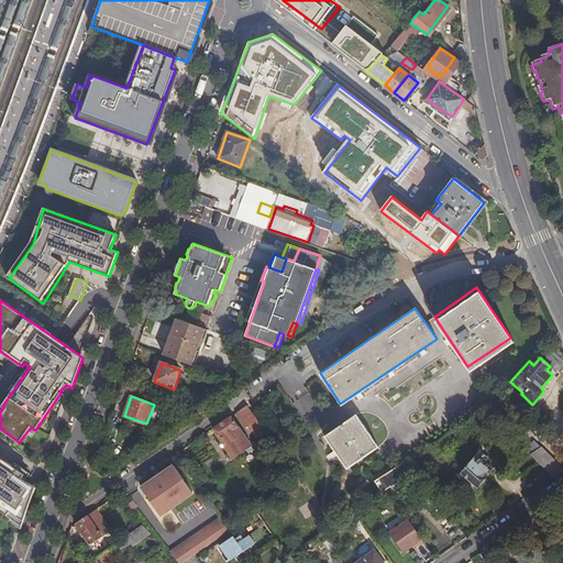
[(240,453),(241,455),(268,437),(246,405),(242,408),(250,420),(249,421),(260,437),(250,443),(230,416),(212,428),(231,459),(240,453)]
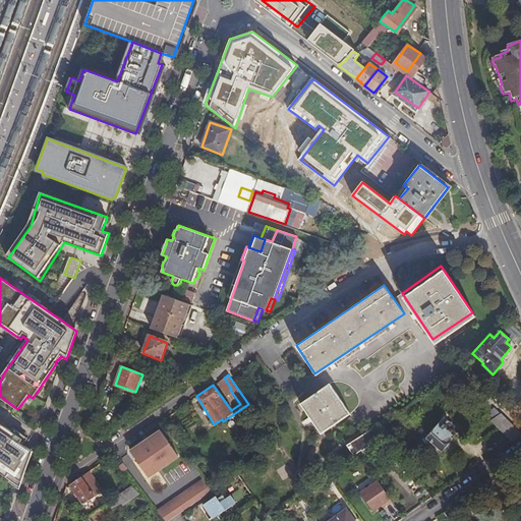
[(226,393),(230,390),(231,389),(224,378),(218,382),(226,393)]
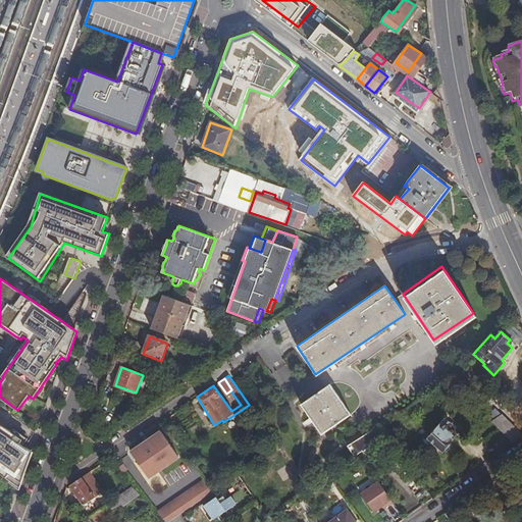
[(302,404),(322,433),(351,413),(329,383),(302,404)]
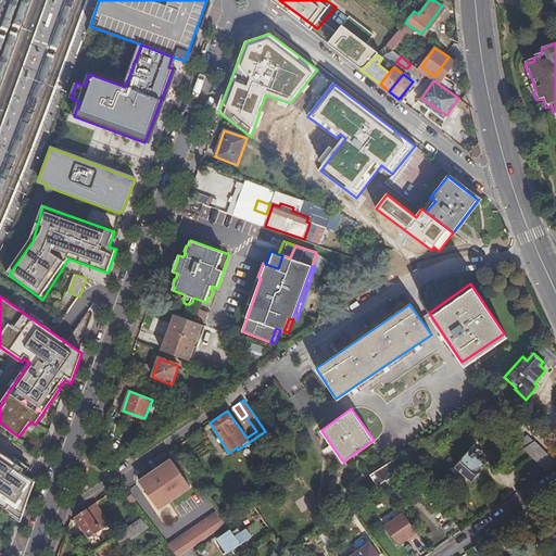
[(268,429),(275,439),(281,434),(275,425),(268,429)]
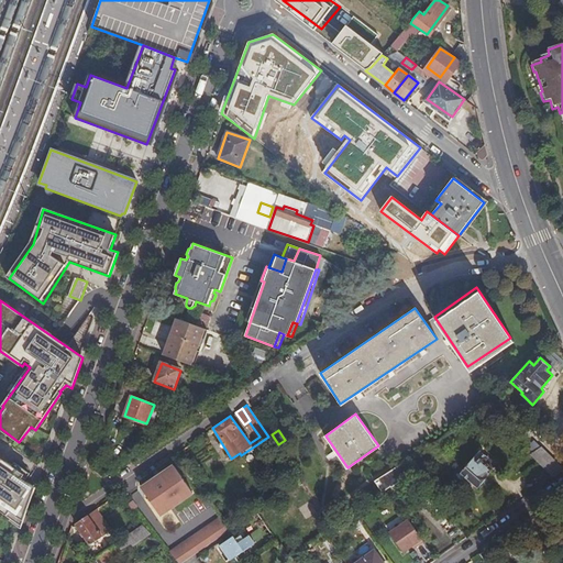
[(531,456),(553,478),(562,471),(562,468),(549,454),(551,452),(544,446),(543,449),(541,448),(531,456)]
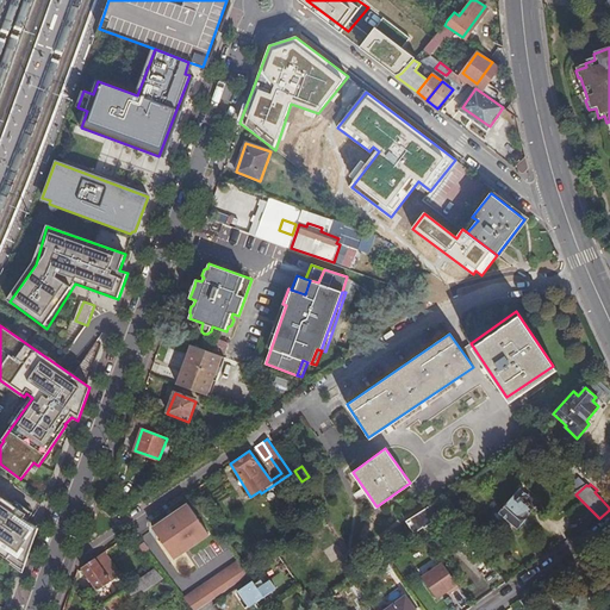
[(498,511),(517,528),(528,516),(533,510),(524,502),(529,497),(520,490),(498,511)]
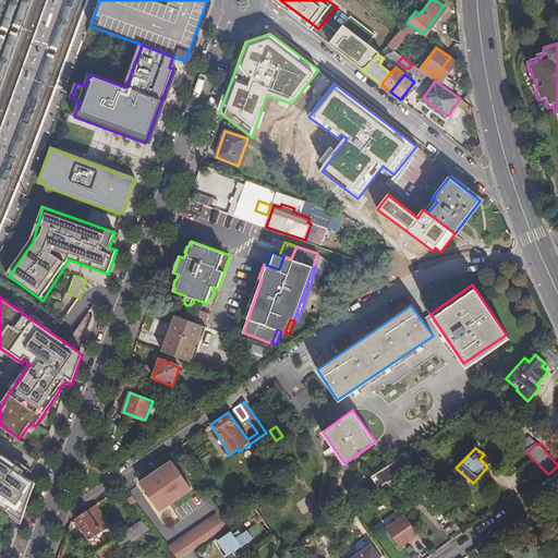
[(419,462),(411,451),(404,456),(412,466),(419,462)]
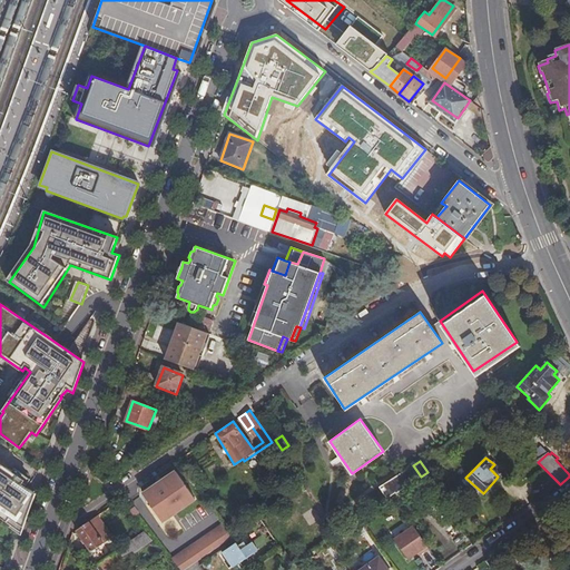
[(10,527),(20,534),(35,495),(19,487),(21,482),(11,475),(13,472),(2,464),(0,468),(0,510),(15,520),(10,527)]
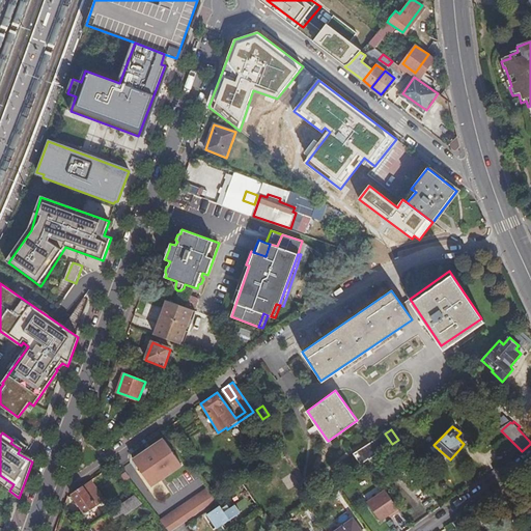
[(353,453),(360,465),(364,462),(367,459),(370,464),(375,466),(397,451),(392,444),(385,434),(353,453)]
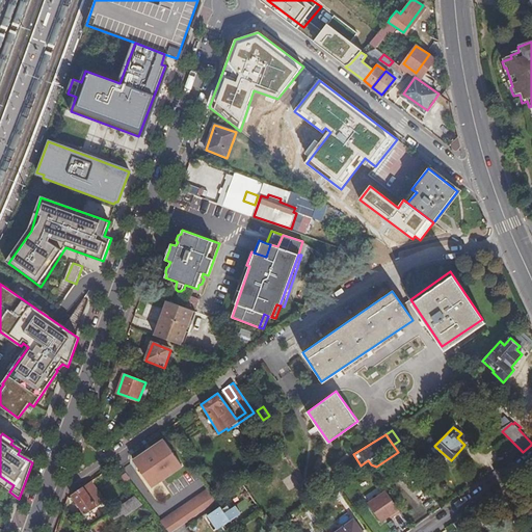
[(82,486),(97,507),(104,502),(91,481),(82,486)]
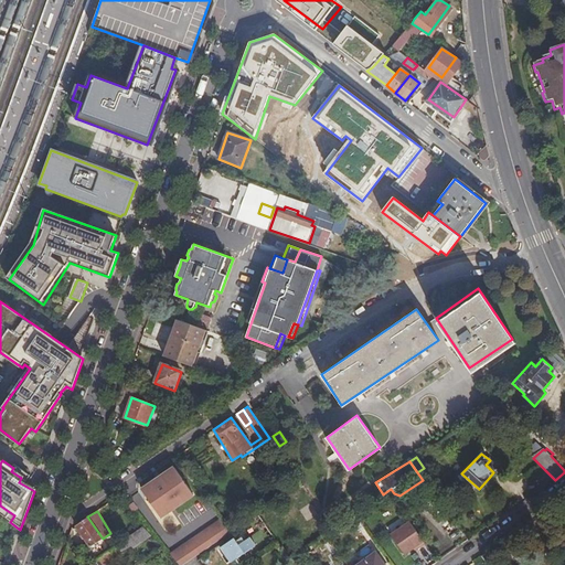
[(103,539),(87,516),(73,528),(88,548),(103,539)]
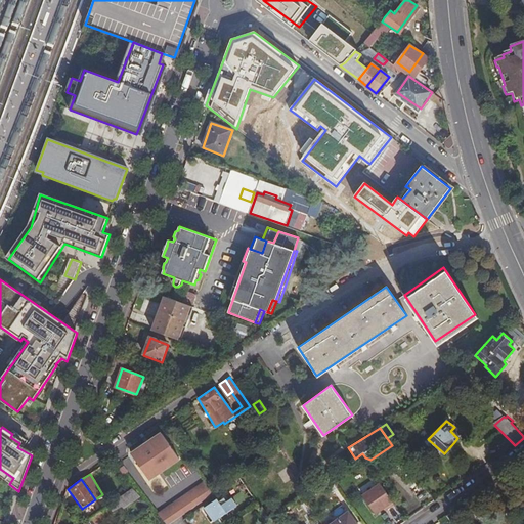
[(385,507),(386,509),(394,504),(379,483),(361,495),(374,514),(382,508),(385,507)]
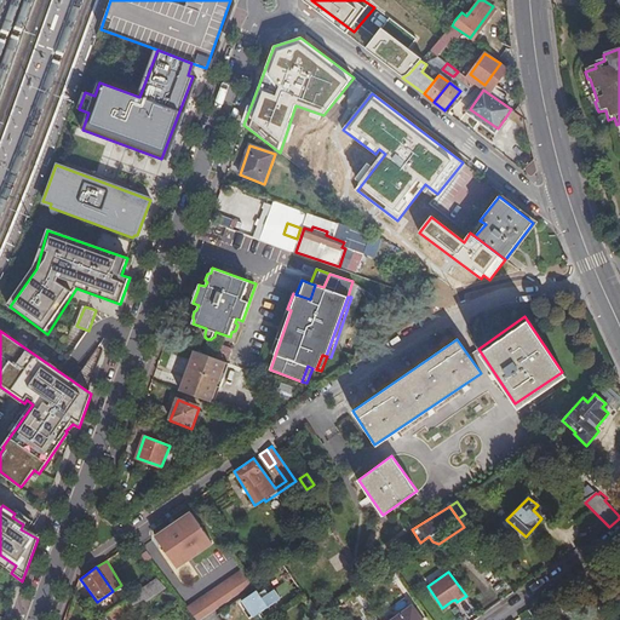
[(124,600),(132,610),(165,587),(155,578),(124,600)]
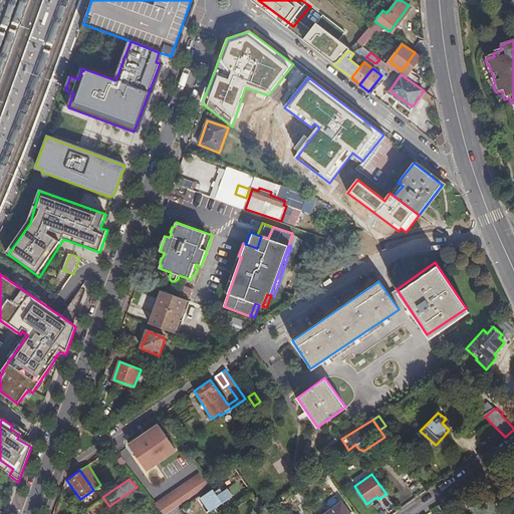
[(213,488),(200,497),(210,511),(232,496),(227,488),(218,494),(213,488)]
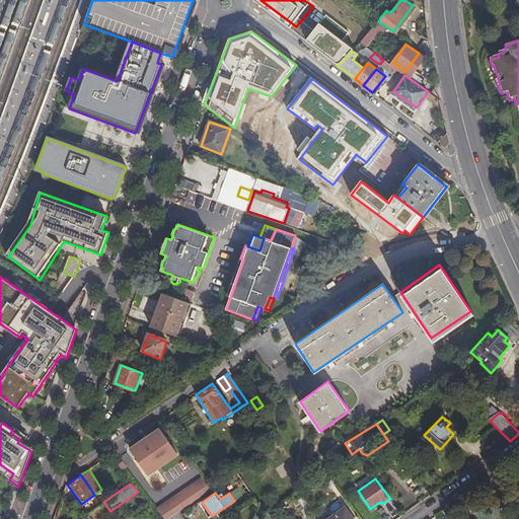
[(112,513),(110,511),(103,502),(84,515),(87,518),(91,518),(92,518),(98,518),(100,518),(101,518),(112,513)]
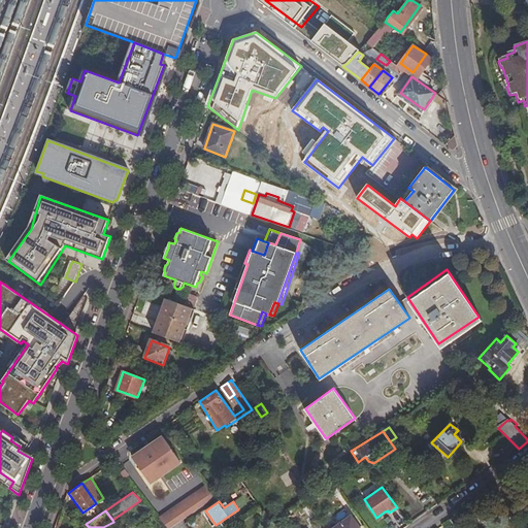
[(468,527),(459,514),(450,520),(455,527),(468,527)]
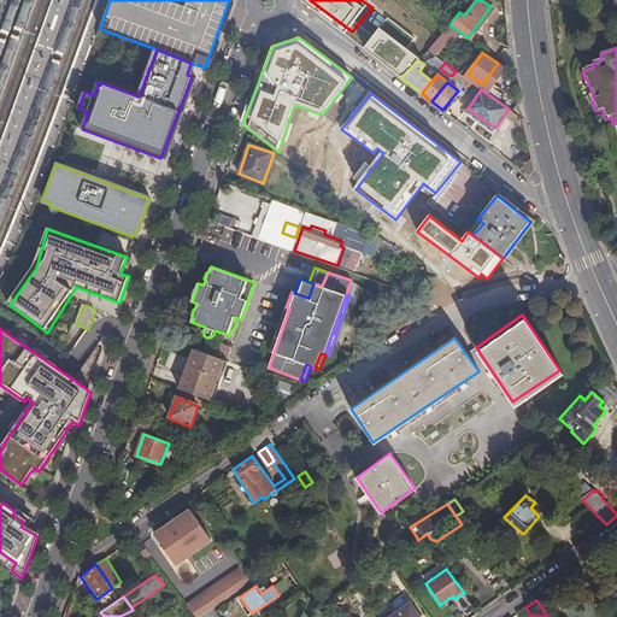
[(418,616),(410,604),(391,616),(418,616)]
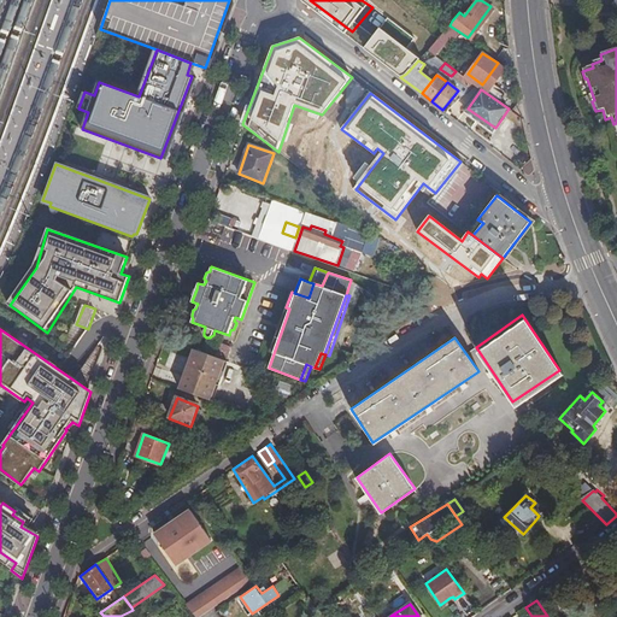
[(316,609),(321,616),(330,616),(323,605),(316,609)]
